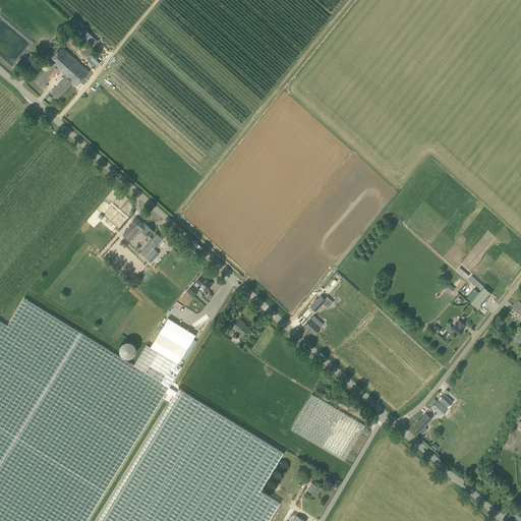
[(79,34),(101,55),(106,49),(84,27),(79,34)]
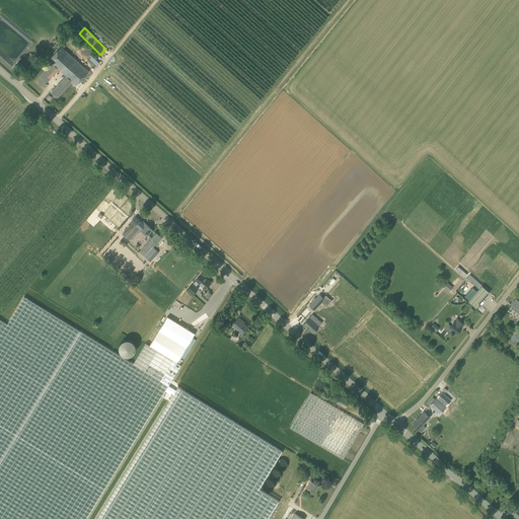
[(63,91),(67,86),(74,79),(78,83),(89,71),(84,67),(64,49),(65,46),(63,44),(61,46),(52,56),(57,60),(54,64),(53,63),(50,67),(49,66),(46,70),(53,76),(59,69),(67,76),(51,93),(57,98),(63,91)]
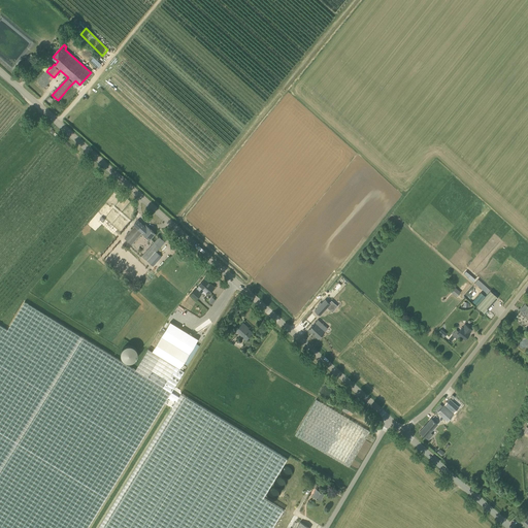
[(39,77),(37,81),(44,88),(47,85),(39,77)]
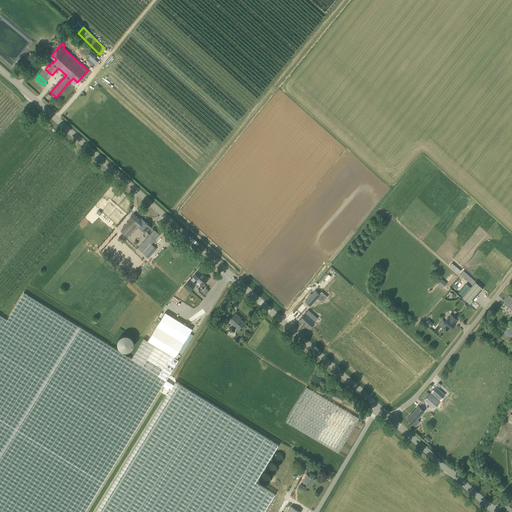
[(143,222),(134,214),(130,218),(131,219),(121,230),(127,236),(138,224),(146,231),(150,226),(144,220),(143,222)]
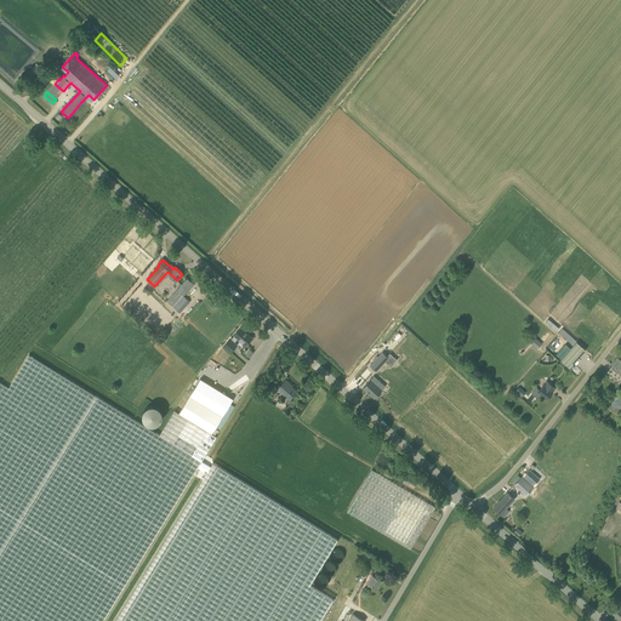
[(182,285),(178,290),(167,301),(174,307),(188,290),(182,285)]
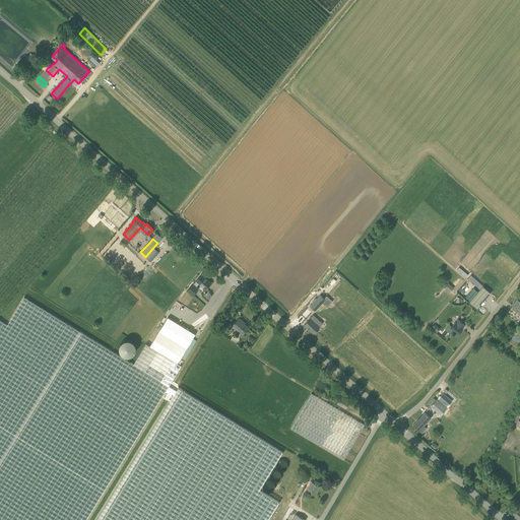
[(321,266),(325,261),(316,251),(311,256),(321,266)]
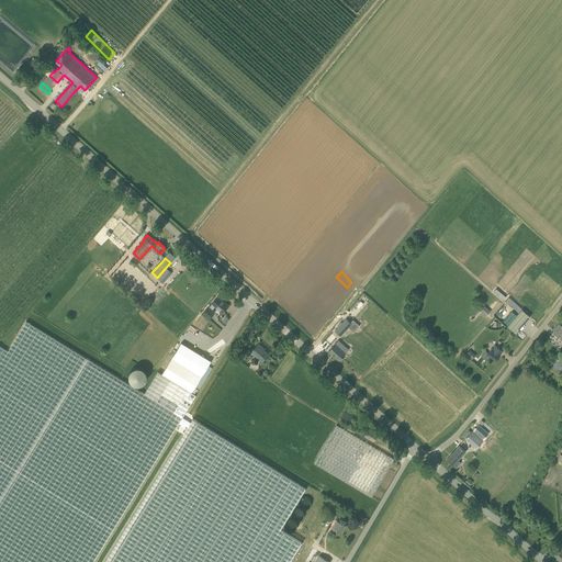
[(214,312),(212,311),(215,306),(222,312),(228,305),(217,296),(212,303),(209,307),(203,313),(209,318),(214,312)]
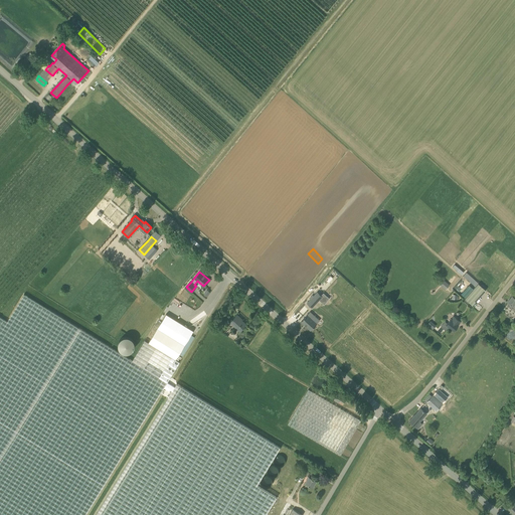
[(445,281),(441,285),(446,290),(450,285),(445,281)]
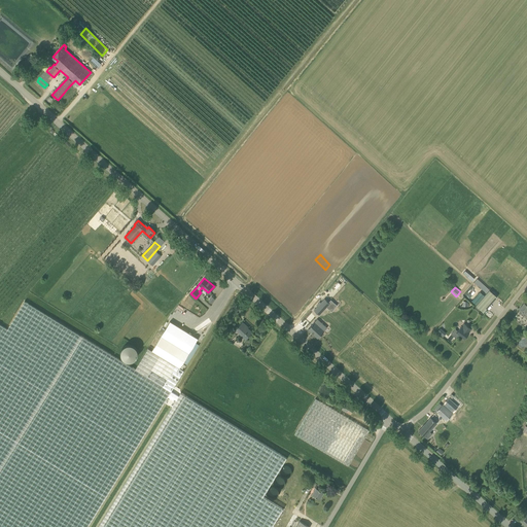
[(497,296),(493,293),(489,289),(483,297),(478,293),(471,301),(477,305),(476,306),(483,312),(497,296)]
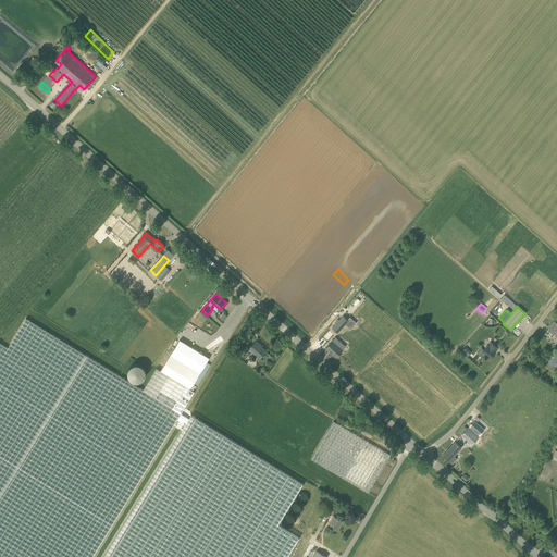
[(344,313),(339,318),(345,323),(349,319),(344,313)]
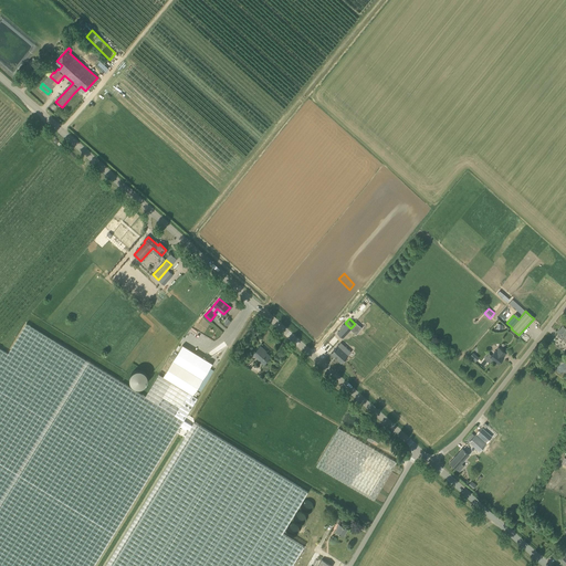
[(93,565),(198,397),(194,395),(216,364),(184,343),(164,376),(159,374),(145,396),(27,323),(8,354),(0,348),(0,565),(93,565)]
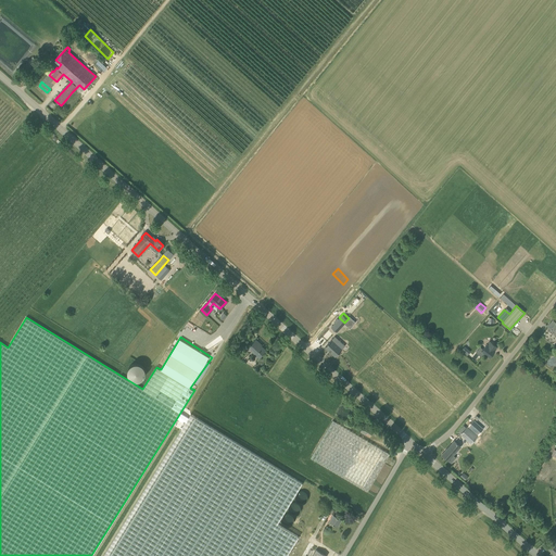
[(361,333),(355,329),(346,321),(341,328),(355,340),(361,333)]
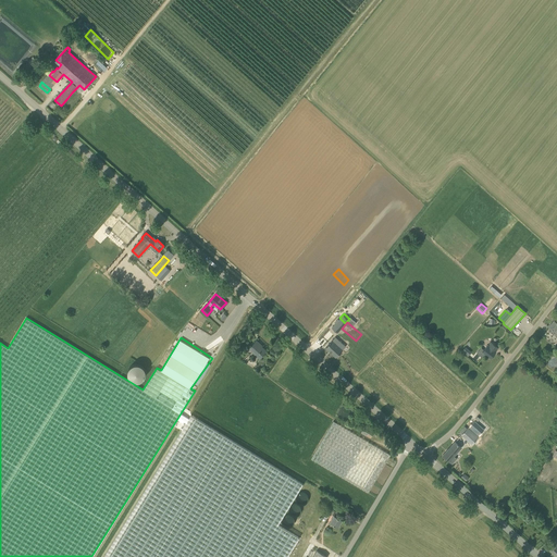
[(331,342),(325,347),(334,355),(339,349),(334,345),(337,341),(334,338),(331,342)]
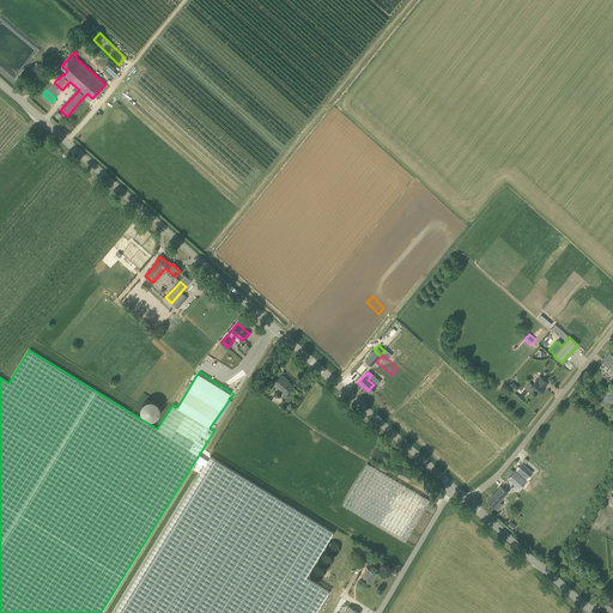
[(290,389),(292,386),(285,380),(286,378),(281,375),(274,383),(286,393),(290,389)]
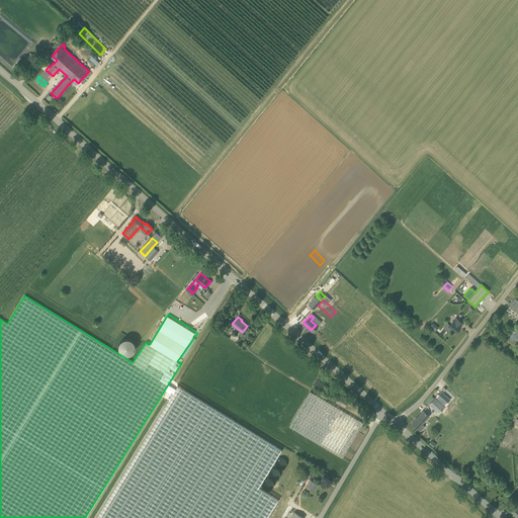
[(463,323),(456,318),(448,327),(446,325),(443,328),(448,332),(451,329),(456,333),(461,327),(463,323)]
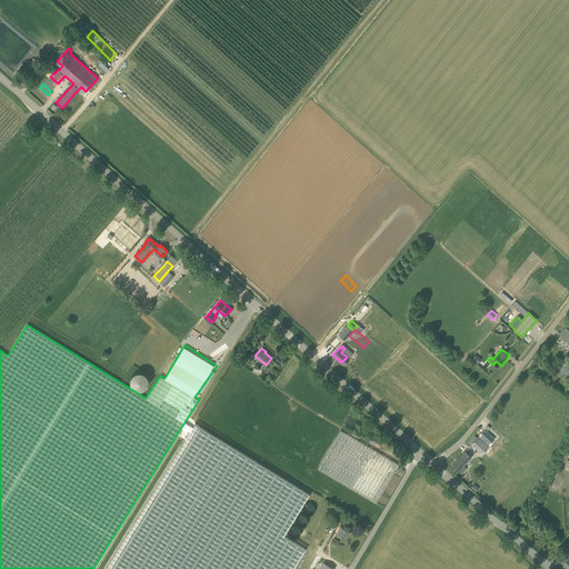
[(136,391),(148,381),(139,369),(126,379),(136,391)]
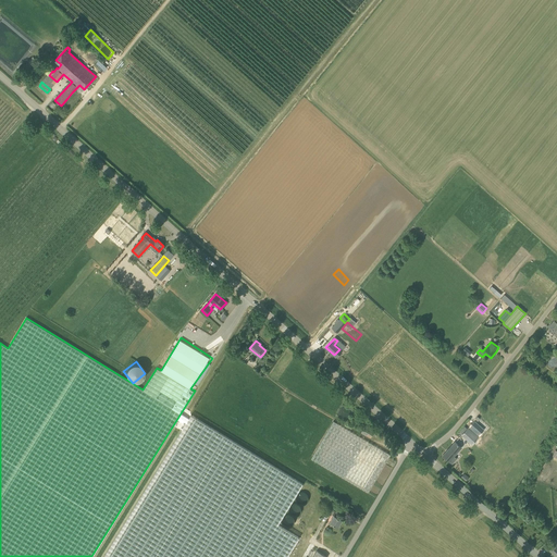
[(190,415),(107,556),(291,556),(301,540),(277,525),(304,481),(190,415)]
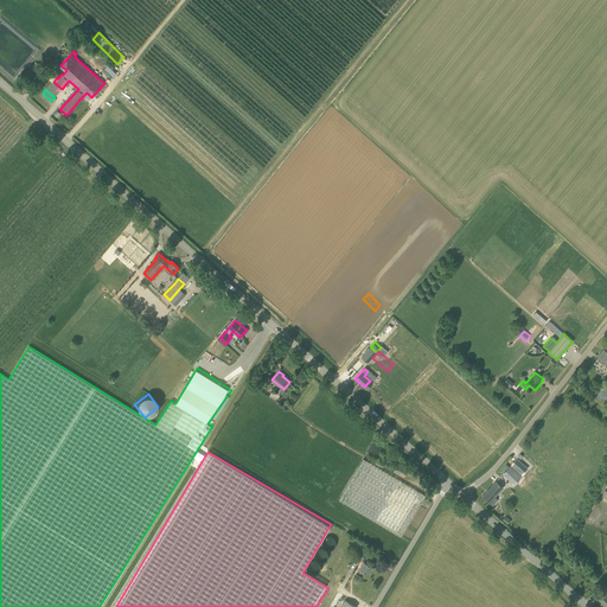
[(339,499),(396,534),(401,537),(426,496),(363,459),(339,499)]
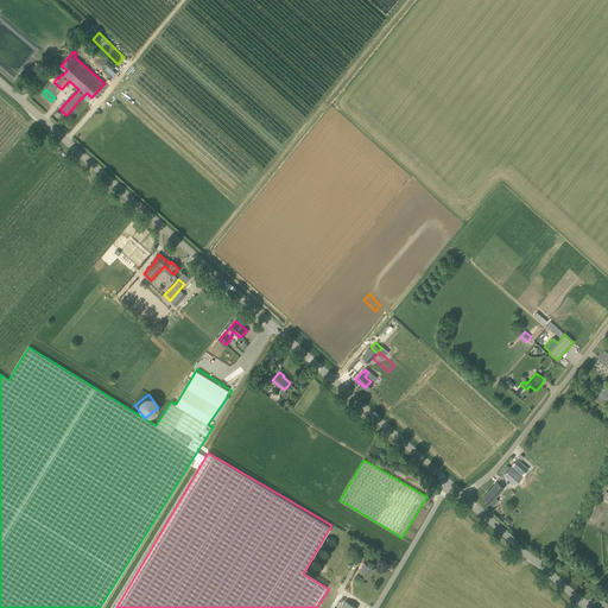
[(518,460),(513,466),(521,474),(527,467),(518,460)]
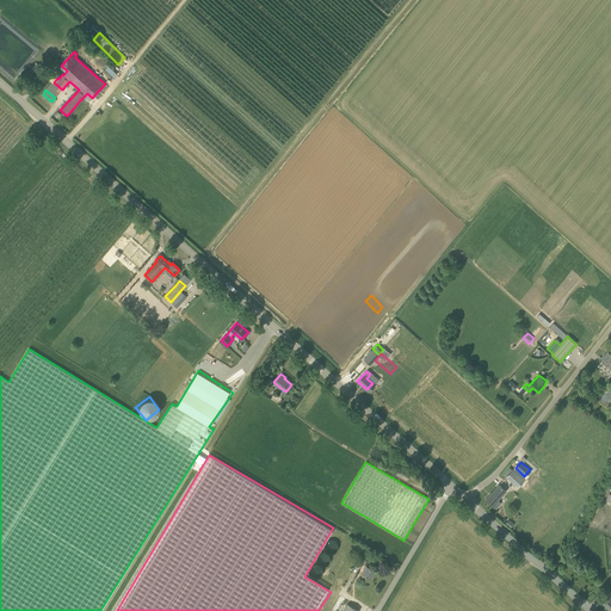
[(407,480),(411,474),(400,468),(396,474),(407,480)]
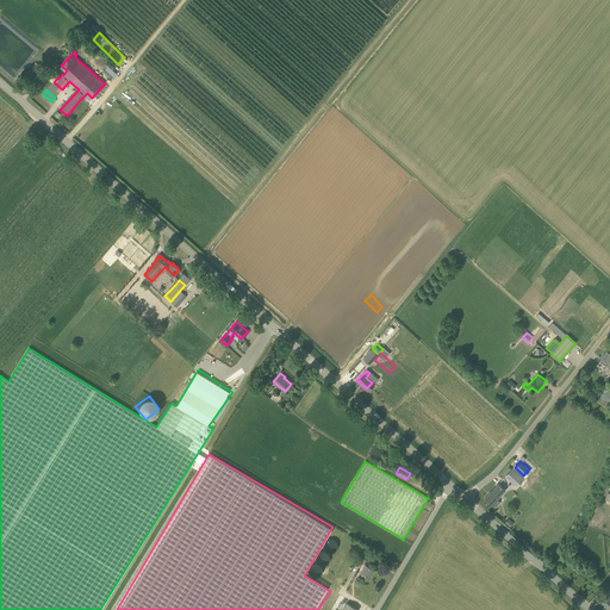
[(506,475),(510,479),(517,486),(523,479),(511,470),(506,475)]
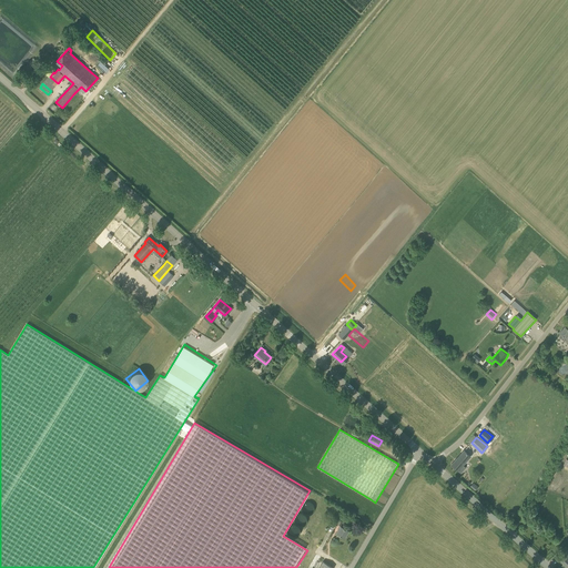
[(466,467),(463,464),(470,456),(464,450),(452,465),(458,470),(462,473),(466,467)]
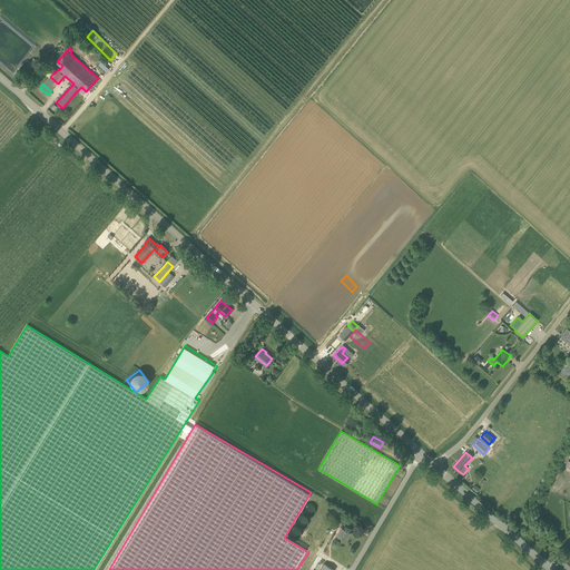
[(341,527),(336,533),(345,539),(350,531),(344,528),(346,524),(342,522),(340,526),(341,527)]
